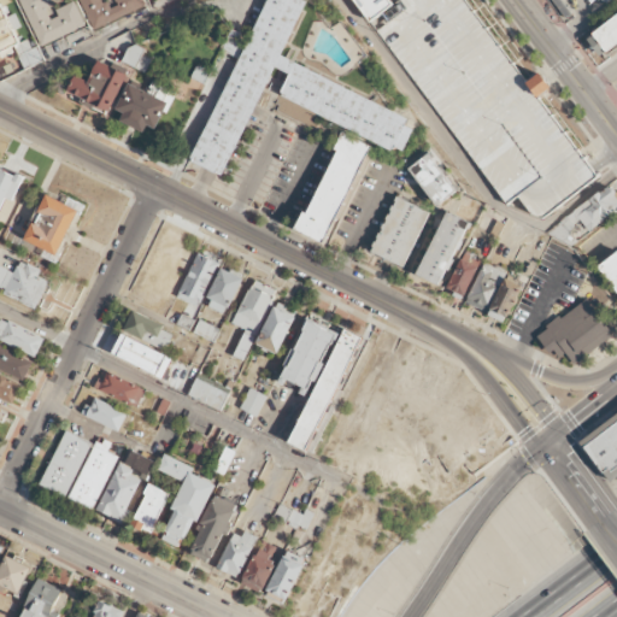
[(19,0),(40,46),(86,27),(76,4),(48,16),(46,7),(51,5),(48,0),(19,0)]
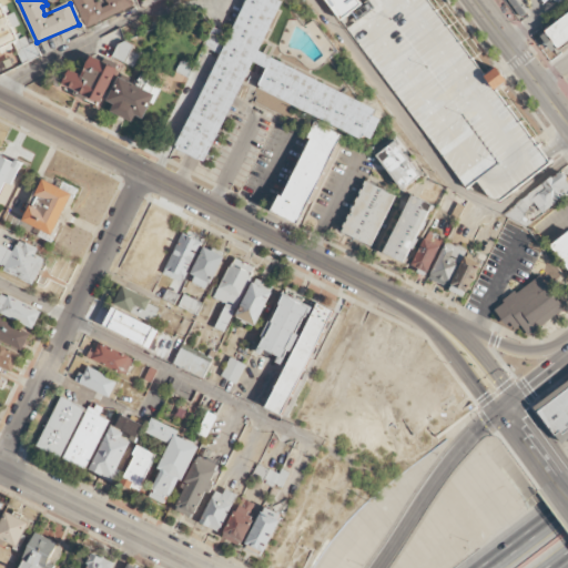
[(133,7),(130,0),(99,0),(93,2),(92,0),(71,0),(84,28),(133,7)]
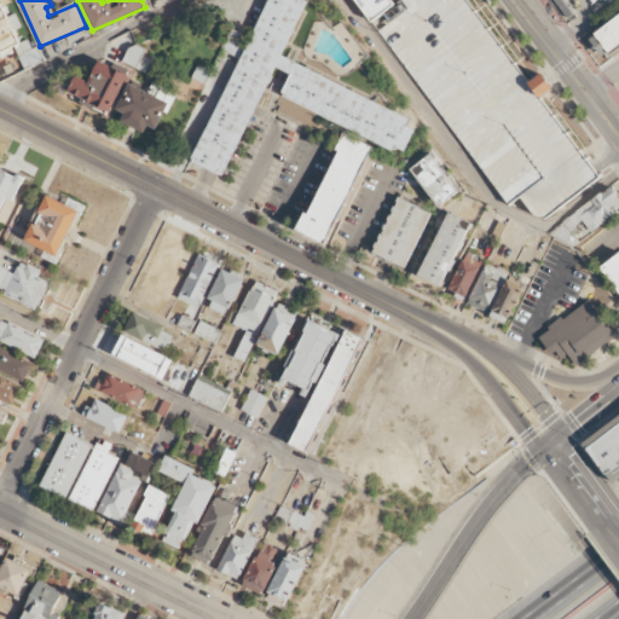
[(276,67),(223,175),(190,160),(270,0),(308,0),(282,55),(411,119),(409,125),(417,129),(406,150),(398,146),(395,151),(279,93),(290,74),(276,67)]
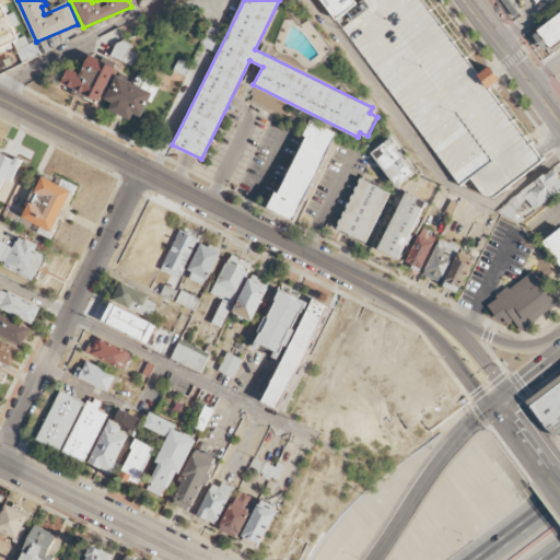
[(318,0),(334,21),(357,4),(353,0),(318,0)]
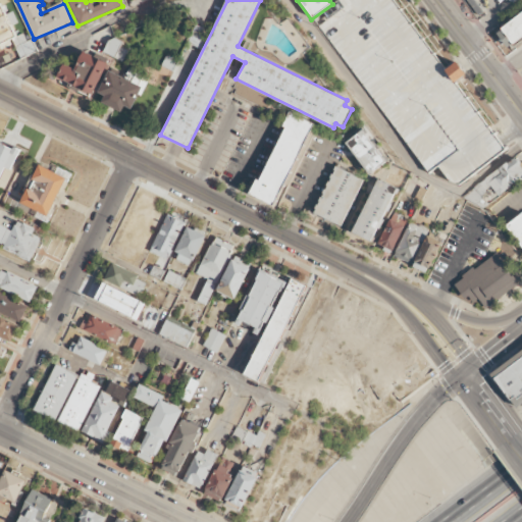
[(505,152),(457,82),(466,75),(457,62),(444,71),(395,0),(335,0),(333,2),(338,8),(320,21),(425,176),(431,172),(437,179),(445,174),(454,188),(505,152)]
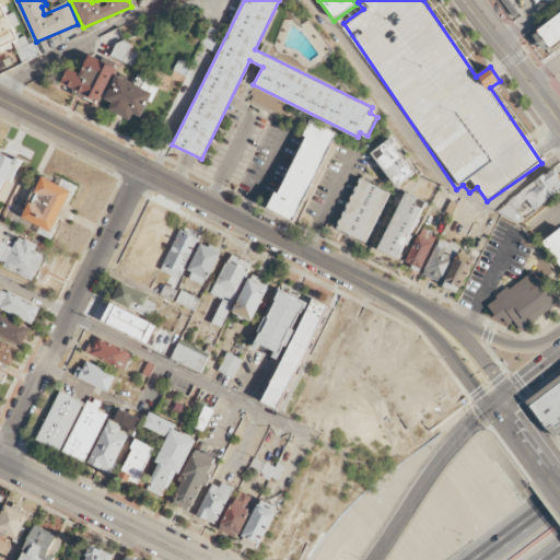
[(0,4),(0,49),(1,49),(3,53),(15,47),(22,62),(41,55),(35,42),(30,45),(25,36),(19,39),(13,27),(20,24),(15,12),(7,15),(2,4),(0,4)]
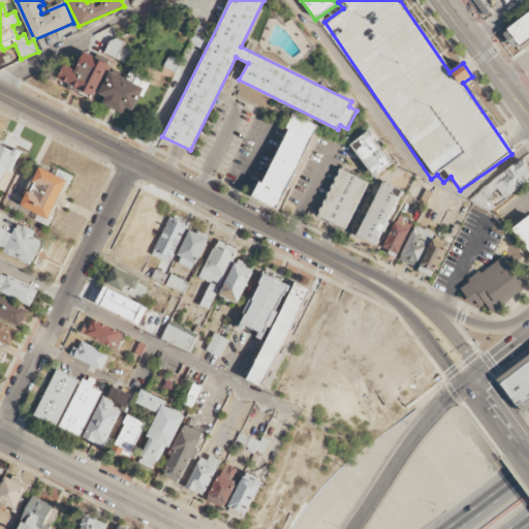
[(528,13),(502,30),(512,48),(528,37),(528,13)]
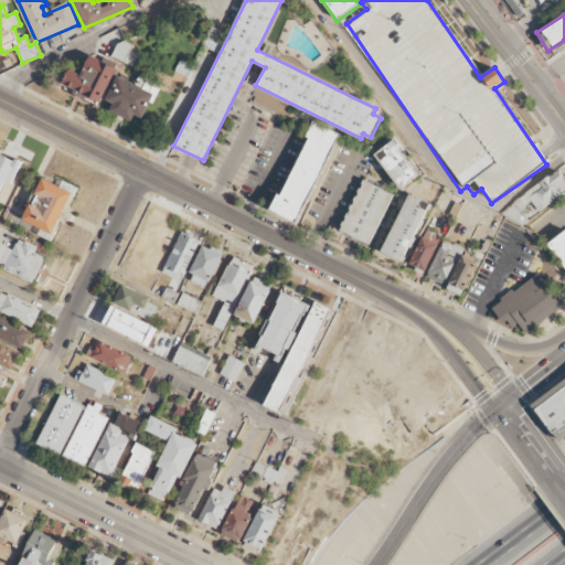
[(139,54),(131,51),(134,46),(119,41),(113,57),(134,66),(139,54)]
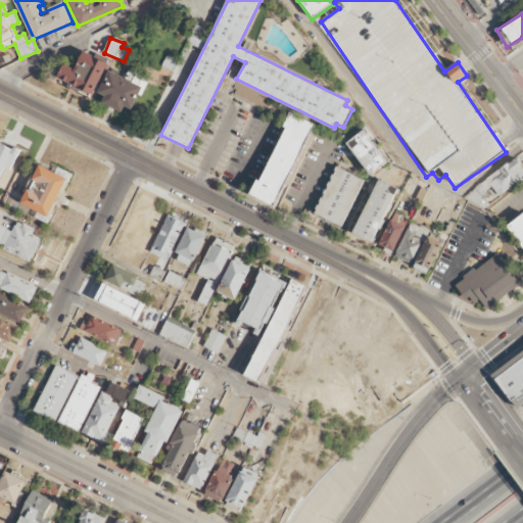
[(108,62),(84,51),(76,69),(64,65),(57,81),(93,97),(108,62)]
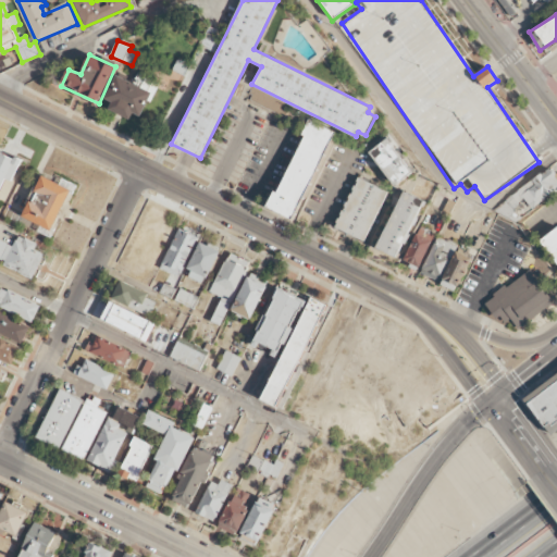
[(141,116),(151,90),(114,77),(107,100),(112,102),(109,111),(132,119),(133,113),(141,116)]
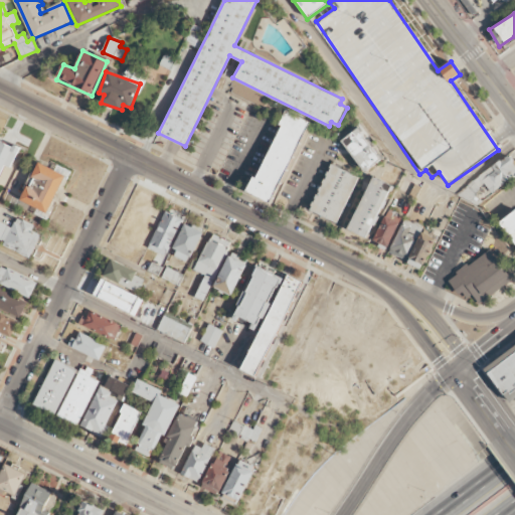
[(310,122),(270,202),(245,190),(252,176),(255,178),(283,125),(280,124),(286,110),(310,122)]
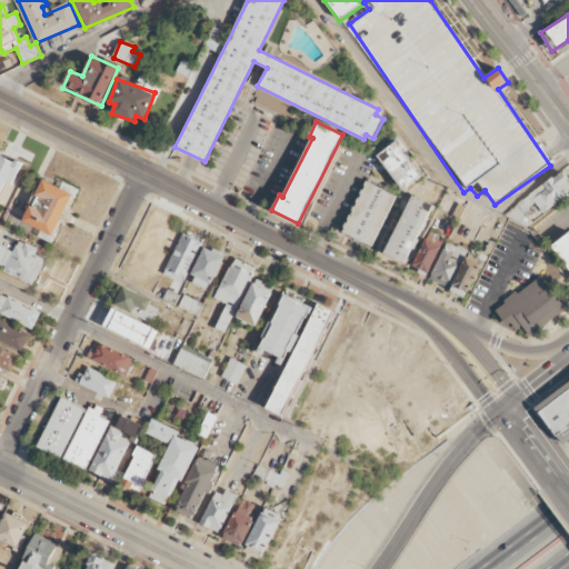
[(378,156),(403,190),(422,177),(396,141),(378,156)]
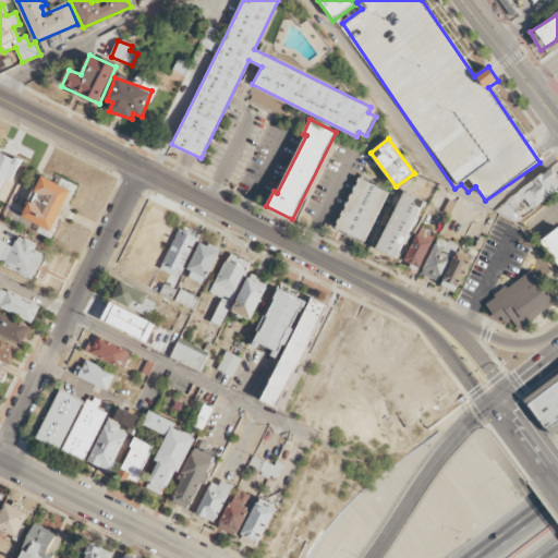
[(0,192),(5,179),(13,182),(22,161),(0,152),(0,192)]
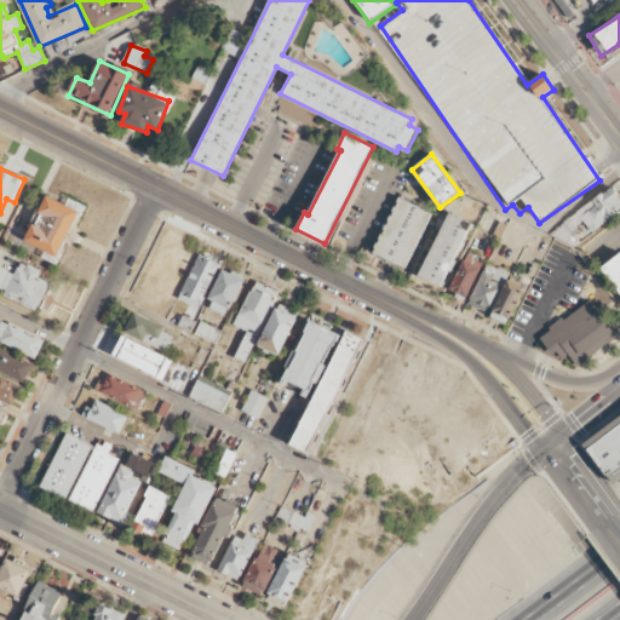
[(619,207),(619,200),(618,197),(619,194),(619,193),(608,182),(556,236),(572,251),(589,231),(593,236),(619,207)]
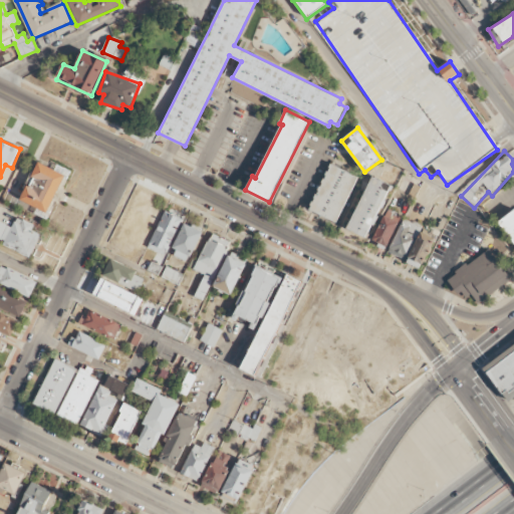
[(21,200),(49,213),(66,175),(37,163),(21,200)]
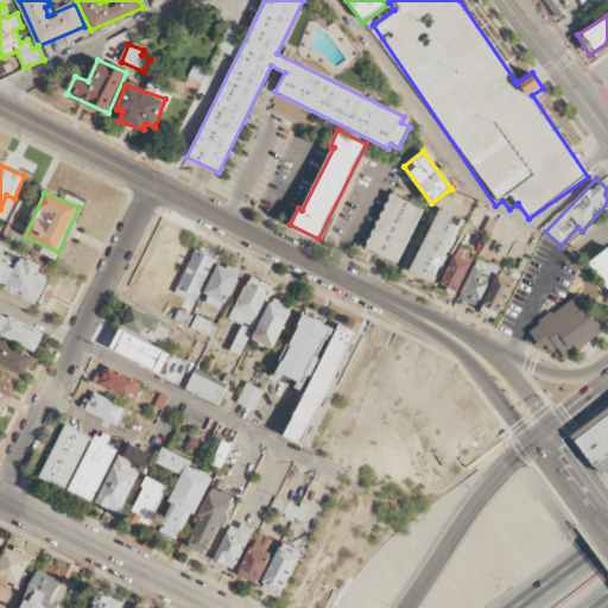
[(423,208),(391,194),(366,249),(398,264),(423,208)]
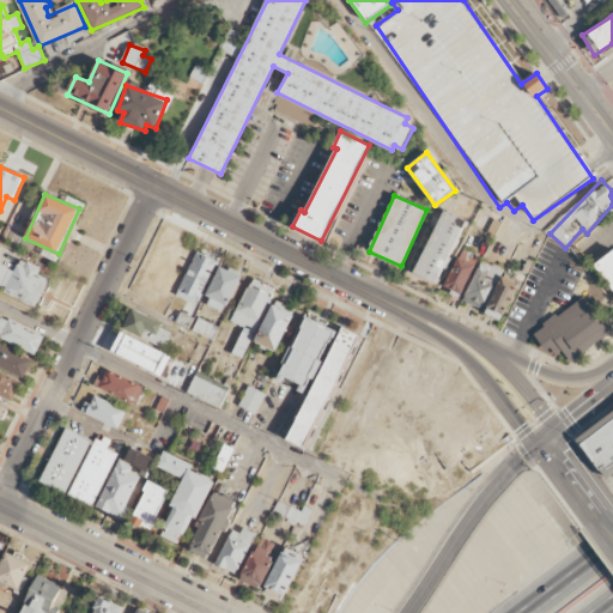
[(467,220),(442,211),(416,274),(439,284),(467,220)]
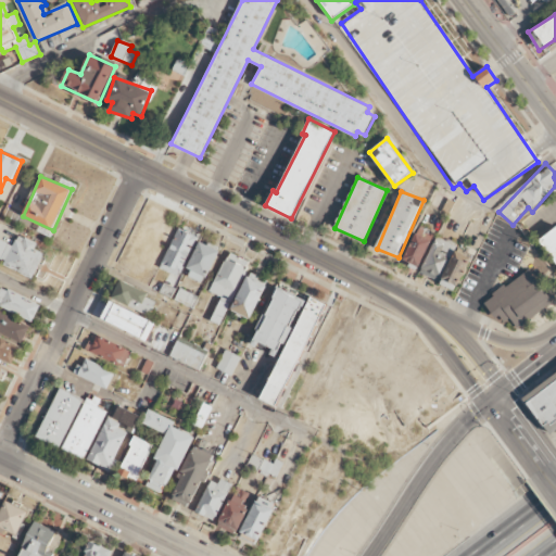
[(555,227),(539,239),(555,264),(555,227)]
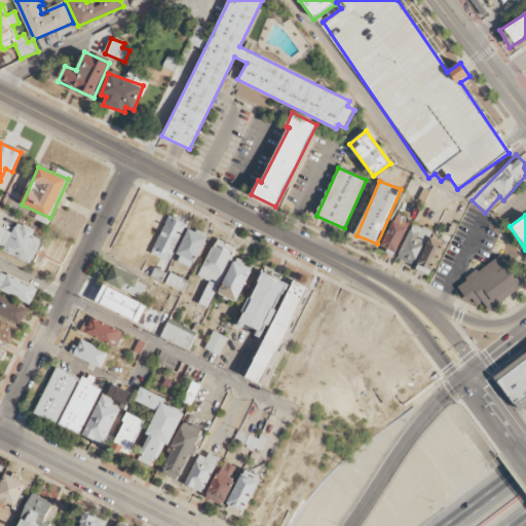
[(170,263),(188,224),(168,216),(150,254),(170,263)]
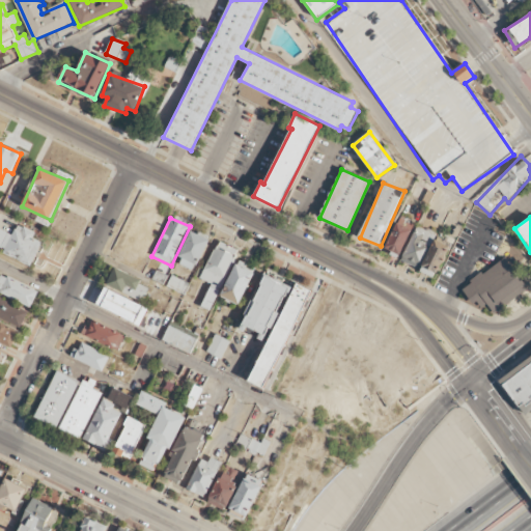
[(398,256),(412,229),(396,222),(384,250),(398,256)]
